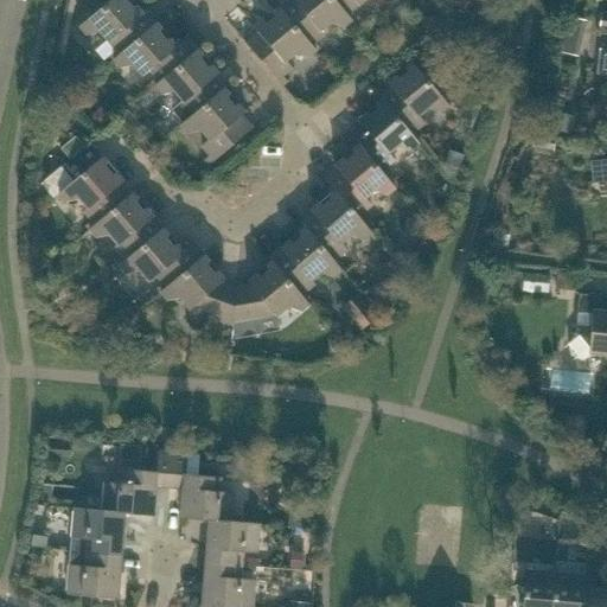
[(131,0),(88,0),(83,5),(93,16),(80,27),(85,34),(98,32),(115,51),(110,56),(113,61),(157,24),(145,10),(141,12),(131,0)]
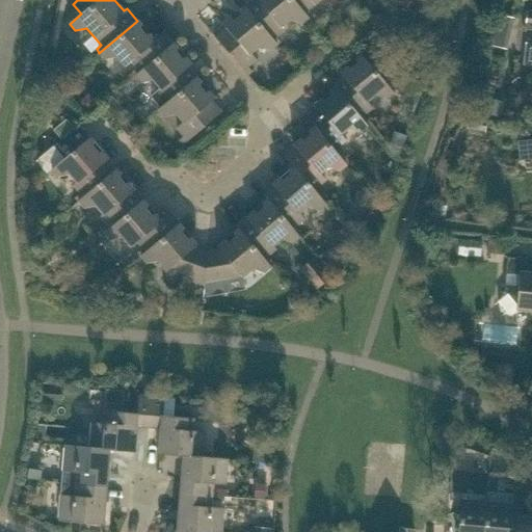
[(301,24),(308,19),(291,0),(251,0),(243,7),(275,45),(280,42),(275,37),(284,30),(282,27),(290,20),(301,24)]
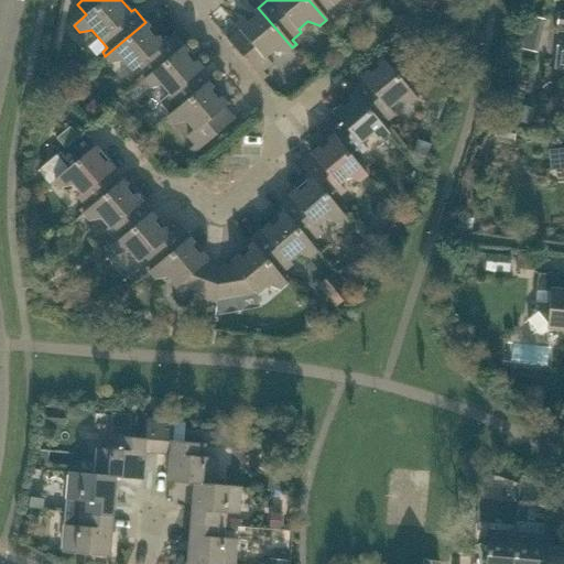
[(354,0),(355,0),(308,0),(326,20),(329,17),(325,11),(338,0),(354,0)]
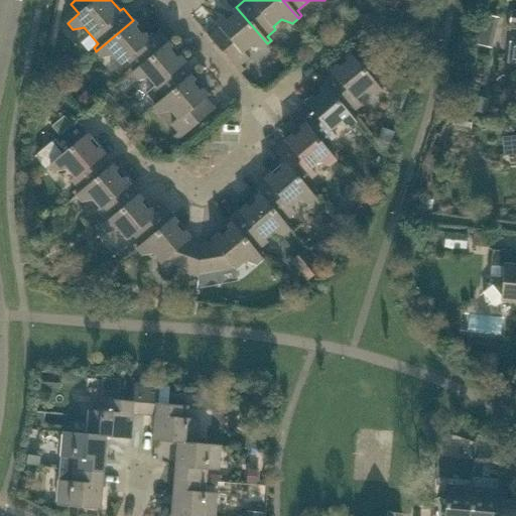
[(261,48),(267,43),(236,7),(216,24),(219,27),(208,36),(239,73),(243,70),(239,65),(248,57),(242,51),(251,44),(261,48)]
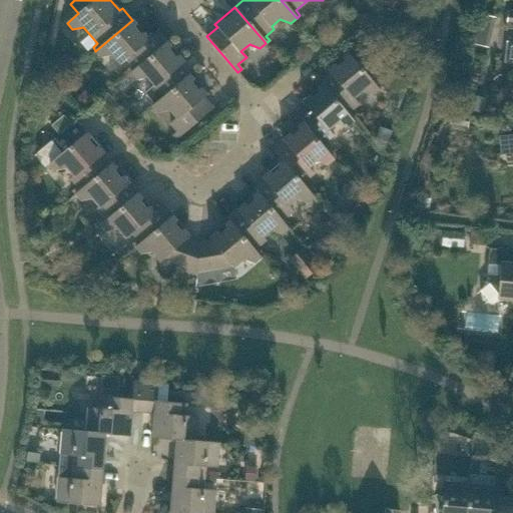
[(506,42),(504,63),(512,63),(512,12),(507,12),(506,29),(512,29),(512,42),(507,42),(506,42)]
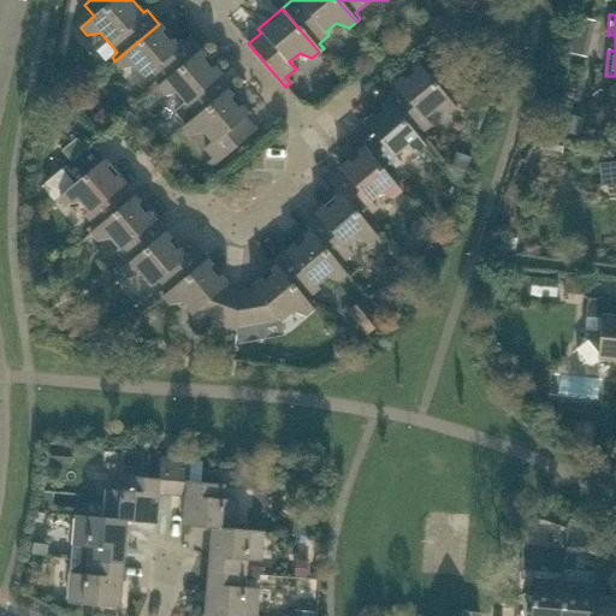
[(189,36),(178,46),(159,24),(114,61),(122,69),(135,66),(144,77),(152,71),(159,80),(153,84),(157,88),(201,51),(189,36)]
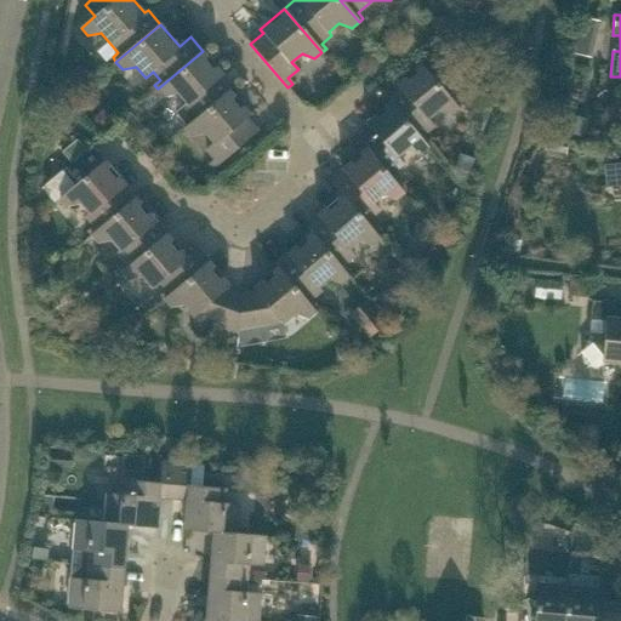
[(231,91),(234,89),(203,51),(158,89),(164,96),(177,93),(186,103),(182,107),(191,117),(186,121),(189,125),(229,91),(231,91)]
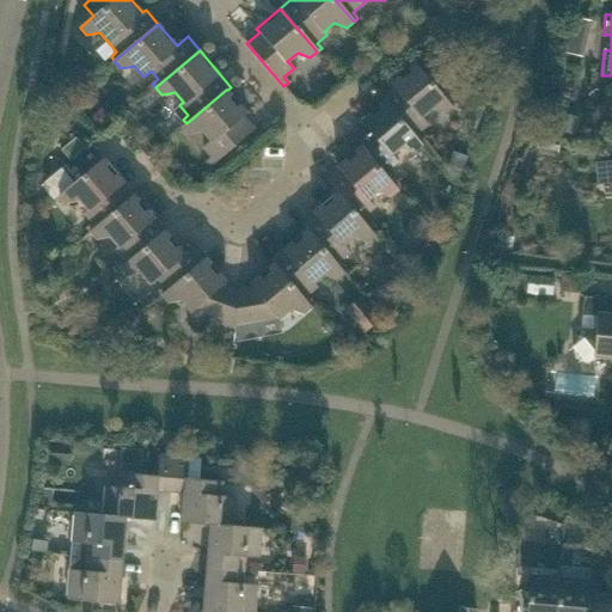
[(445,114),(452,108),(415,63),(390,84),(393,87),(380,98),(384,102),(418,142),(418,141),(422,139),(418,133),(428,124),(422,117),(432,109),(445,114)]
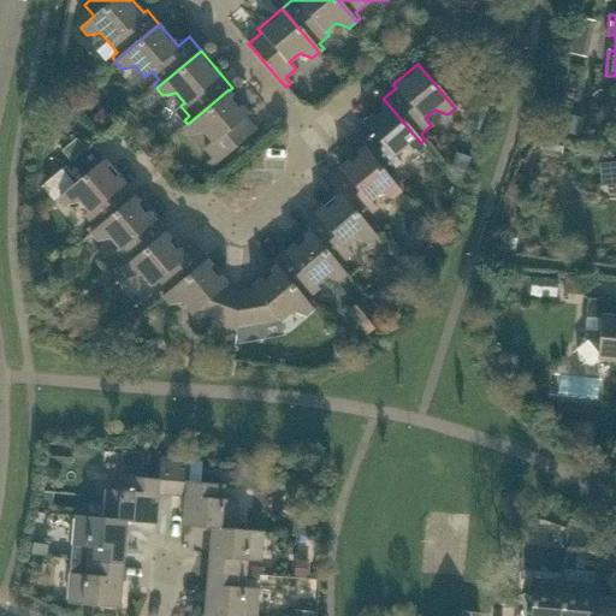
[(248,114),(229,90),(227,90),(188,124),(183,128),(190,135),(203,132),(212,142),(205,148),(213,159),(207,164),(211,169),(255,130),(244,118),(248,114)]
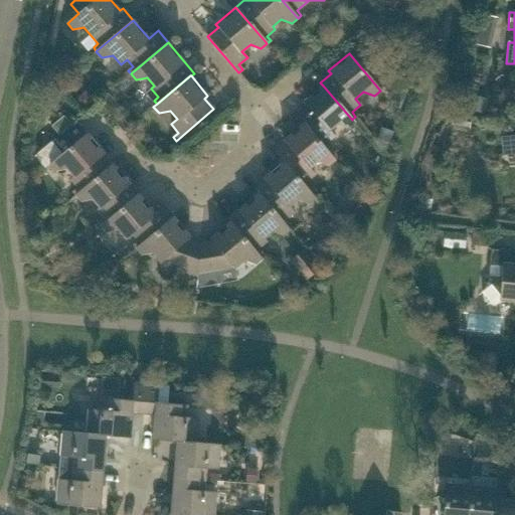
[(352,119),(352,120),(323,86),(303,103),(306,106),(295,115),(303,124),(304,124),(327,151),(330,148),(326,144),(335,137),(330,131),(338,124),(348,128),(355,122),(352,119)]
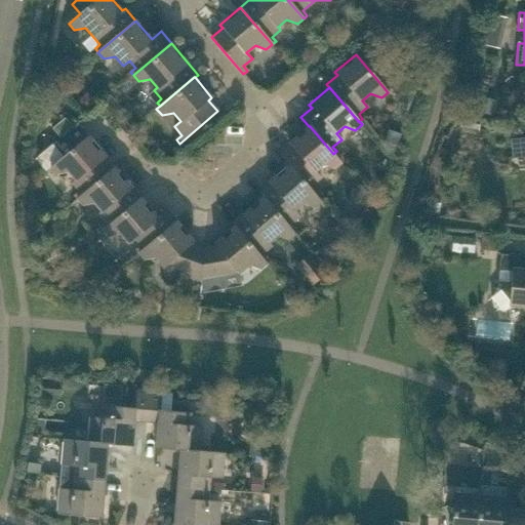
[(477,130),(478,119),(459,117),(458,128),(477,130)]
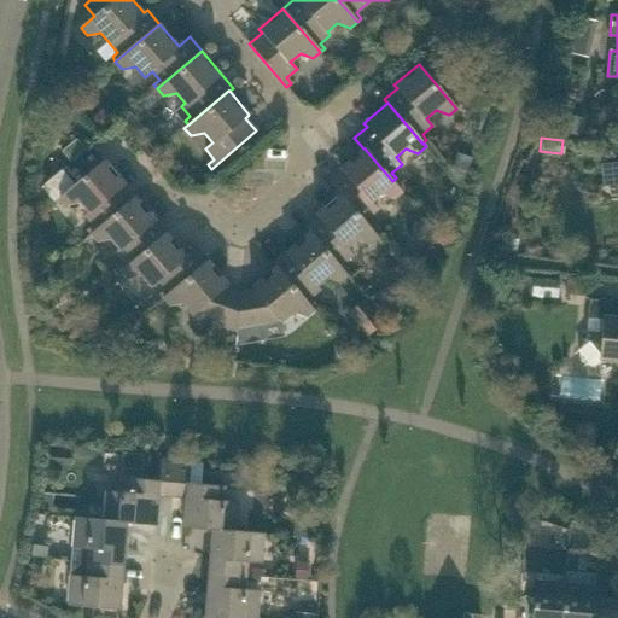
[(104,159),(103,161),(91,146),(62,170),(74,185),(59,197),(66,205),(80,203),(88,213),(85,215),(93,226),(87,231),(91,234),(135,197),(104,159)]
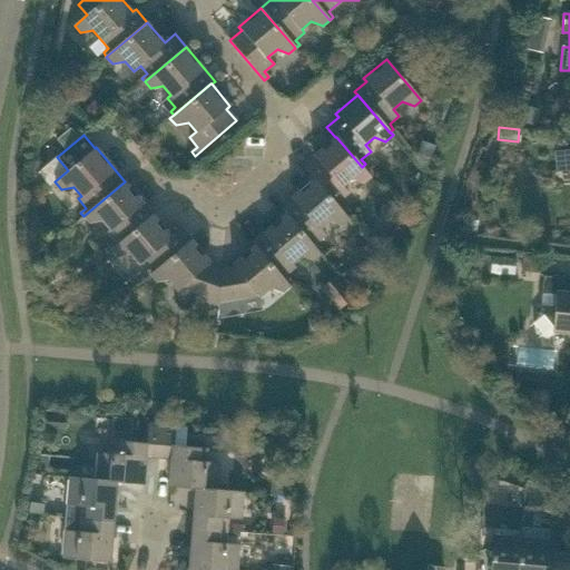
[(362,167),(336,137),(335,137),(314,156),(316,159),(304,169),(313,179),(314,178),(340,209),(343,206),(340,200),(349,194),(343,186),(352,179),(364,184),(371,177),(362,167)]
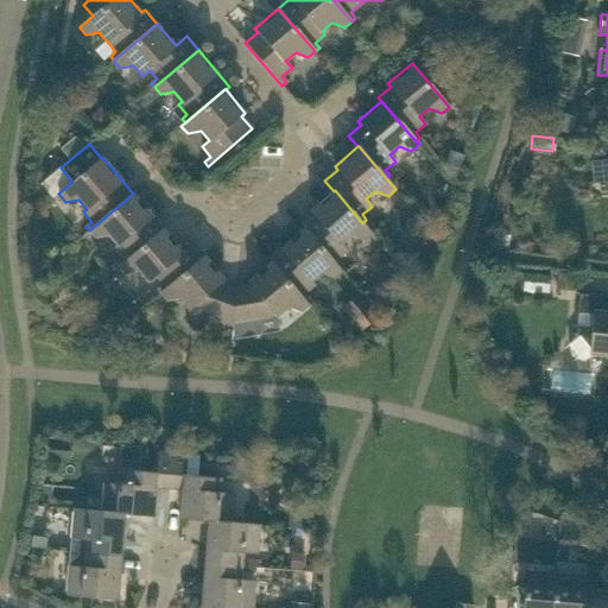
[(607,159),(593,162),(595,183),(607,181),(607,159)]
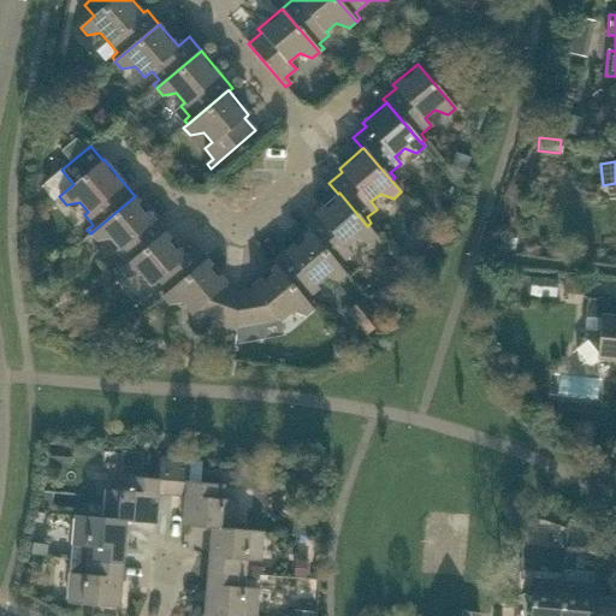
[(367,226),(339,193),(338,194),(314,213),(318,217),(304,227),(308,231),(343,272),(343,271),(347,268),(342,262),(353,254),(347,247),(356,238),(369,243),(377,237),(367,226)]
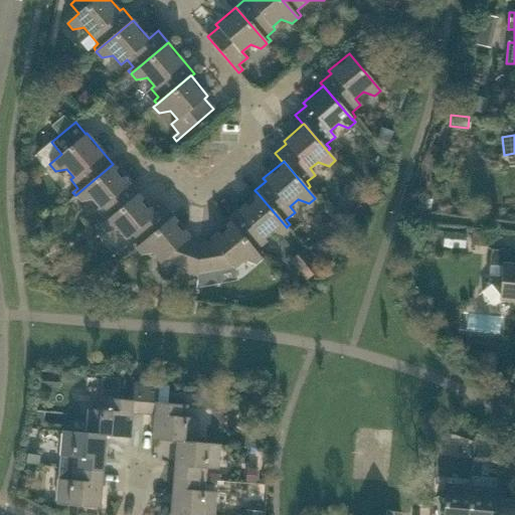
[(102,225),(138,194),(113,164),(75,195),(80,201),(93,199),(99,207),(96,210),(103,218),(99,222),(102,225)]
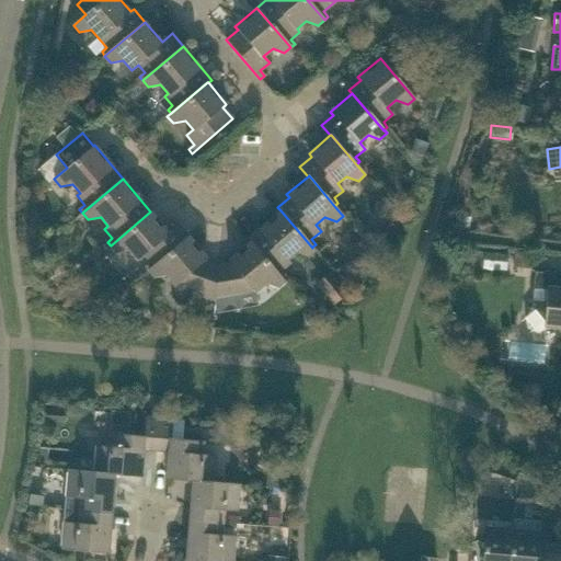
[(312,247),(312,248),(281,210),(248,239),(250,242),(251,242),(282,278),(283,278),(286,275),(282,271),(290,263),(287,260),(296,252),(308,256),(316,250),(312,247)]
